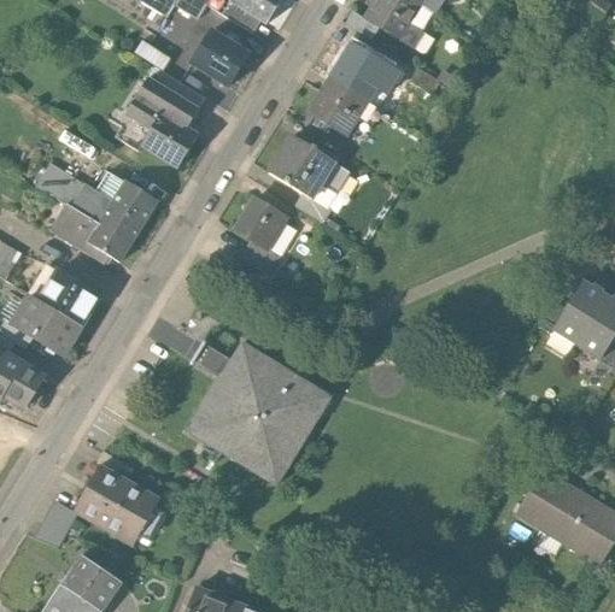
[(146,0),(170,13),(176,1),(177,0),(146,0)]
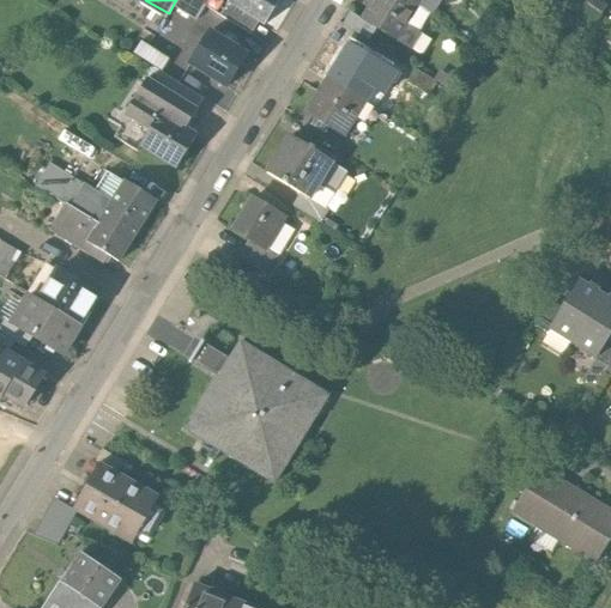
[(176,0),(175,1),(200,17),(209,2),(205,0),(176,0)]
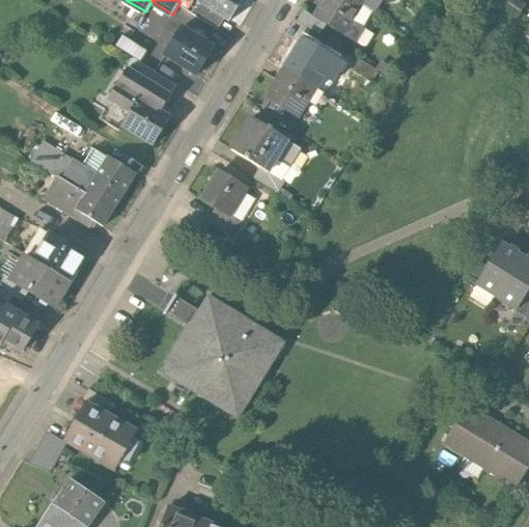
[(201,0),(235,20),(247,0),(201,0)]
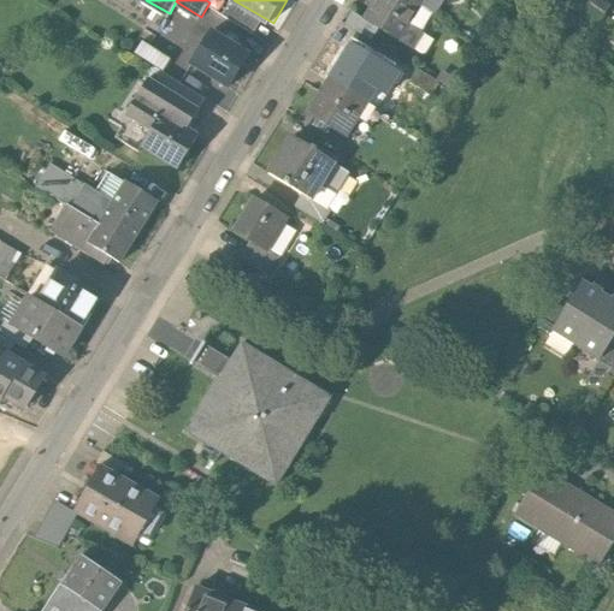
[(409,23),(421,4),(415,0),(371,0),(361,17),(414,49),(425,31),(409,23)]
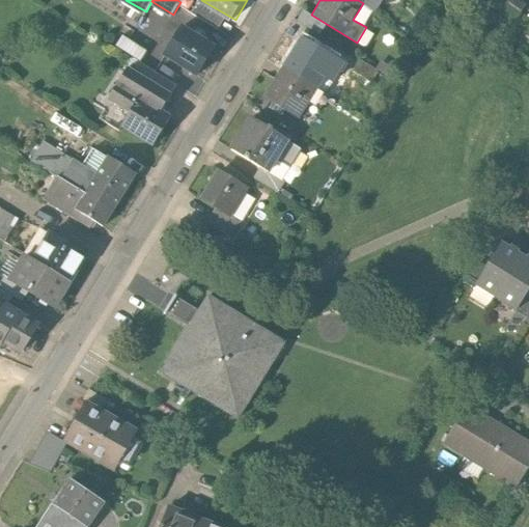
[(522,9),(509,0),(507,0),(502,7),(516,18),(522,9)]
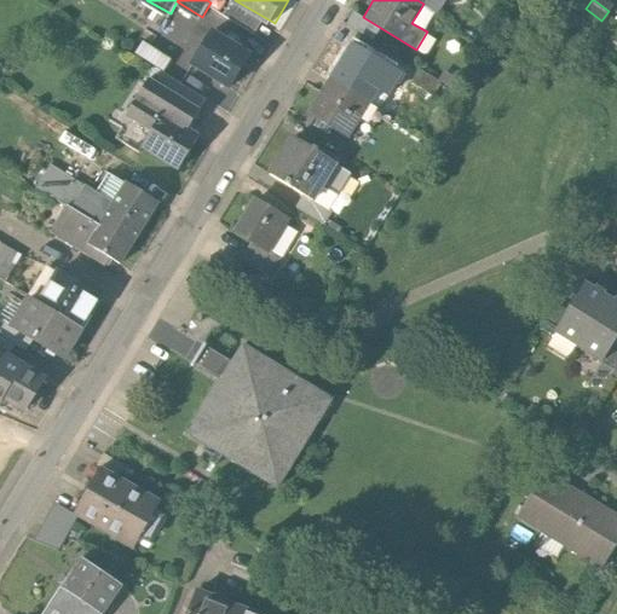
[(594,0),(609,11),(616,1),(613,0),(594,0)]
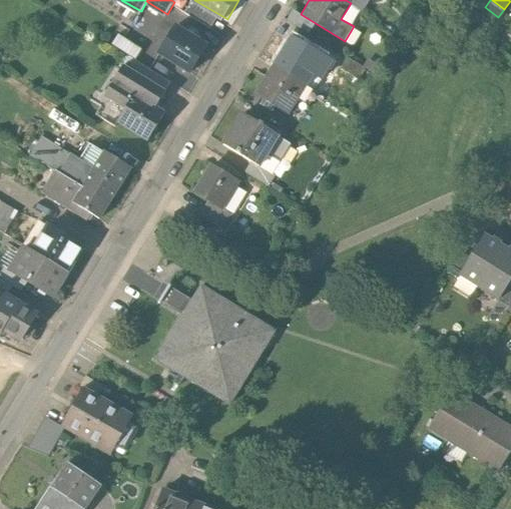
[(211,44),(180,26),(176,33),(163,53),(195,72),(211,44)]
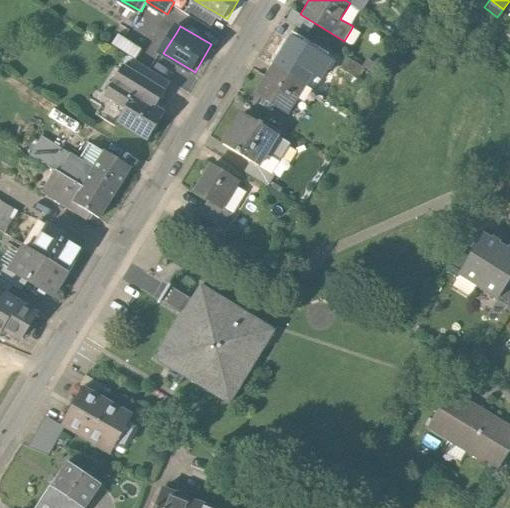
[(163,53),(176,33),(165,27),(153,47),(163,53)]
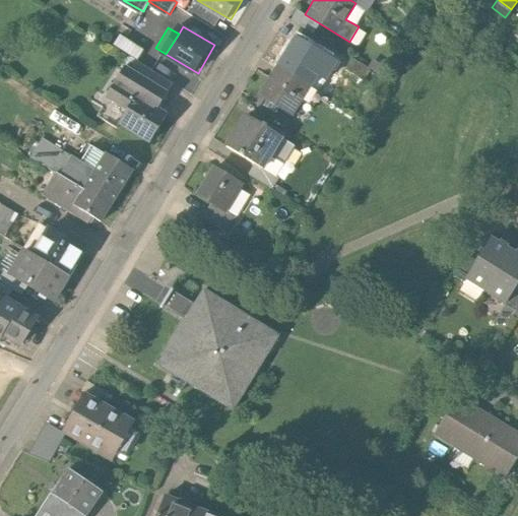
[(335,62),(293,36),(273,66),(309,87),(317,75),(325,80),(335,62)]
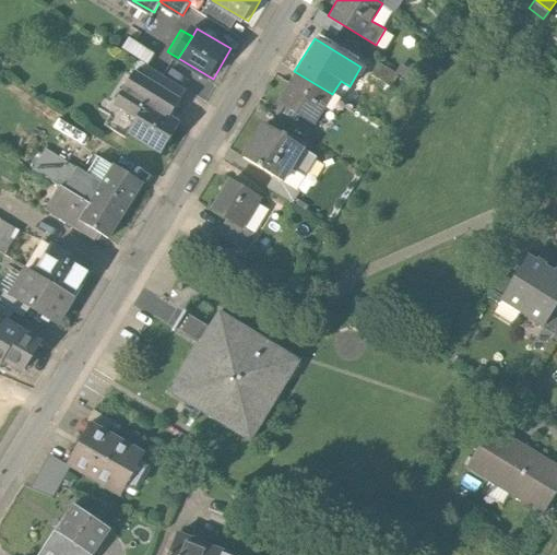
[(142,58),(137,67),(186,96),(191,87),(142,58)]
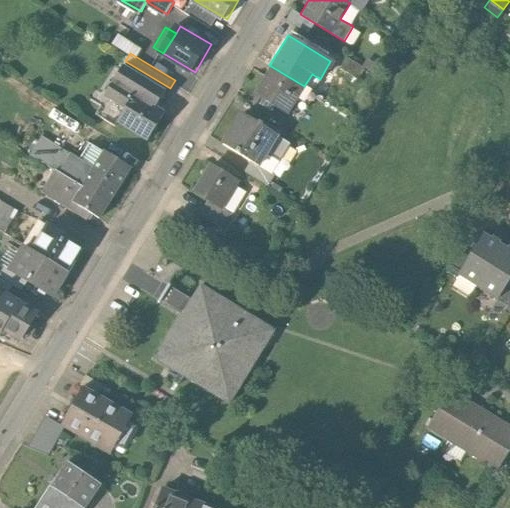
[(106,93),(127,106),(118,122),(151,143),(168,115),(158,109),(170,88),(125,61),(106,93)]
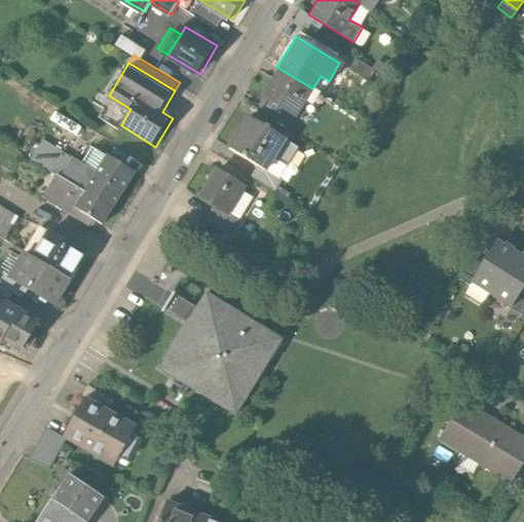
[(312,88),(276,67),(259,97),(294,118),(303,104),(314,111),(324,95),(312,88)]
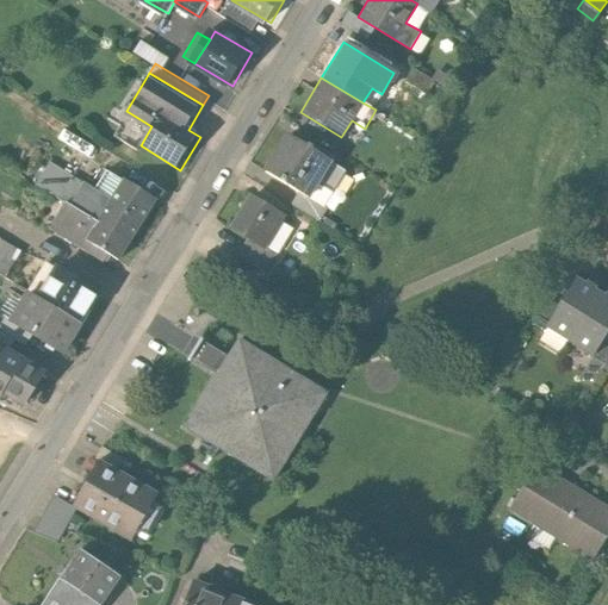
[(349,168),(290,132),(267,169),(298,189),(311,197),(321,180),(336,189),(349,168)]
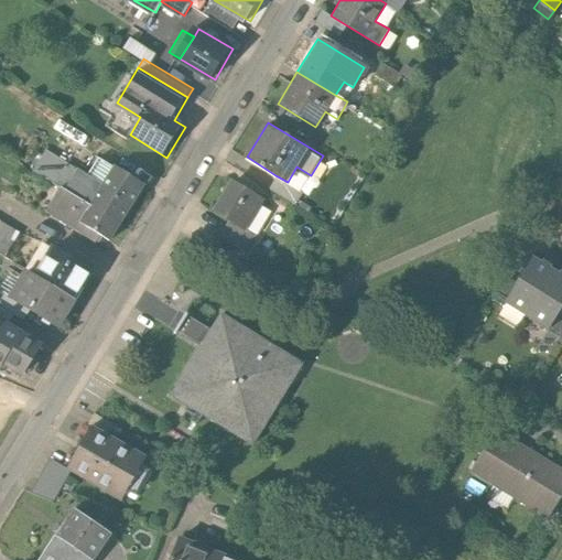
[(34,169),(65,187),(94,205),(106,184),(69,162),(63,173),(41,159),(34,169)]
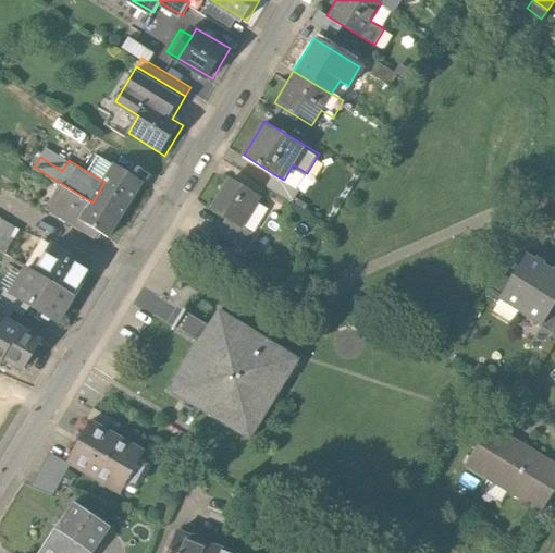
[(146,181),(115,162),(105,182),(93,203),(123,220),(146,181)]
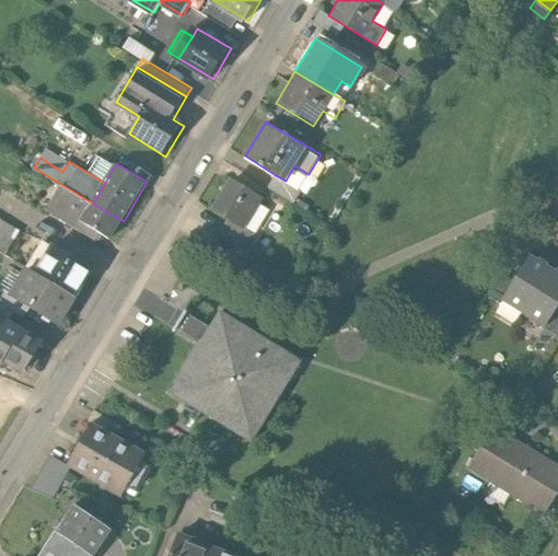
[(286,181),(274,174),(268,185),(293,200),(300,189),(286,181)]
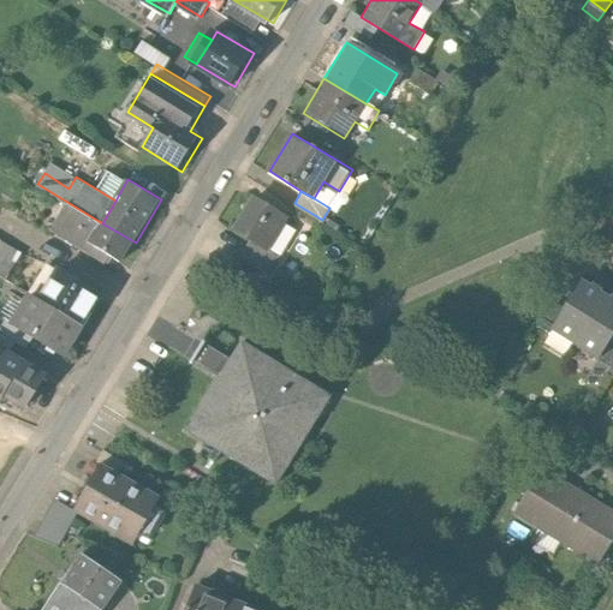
[(289,216),(253,195),(232,228),(249,238),(267,250),(289,216)]
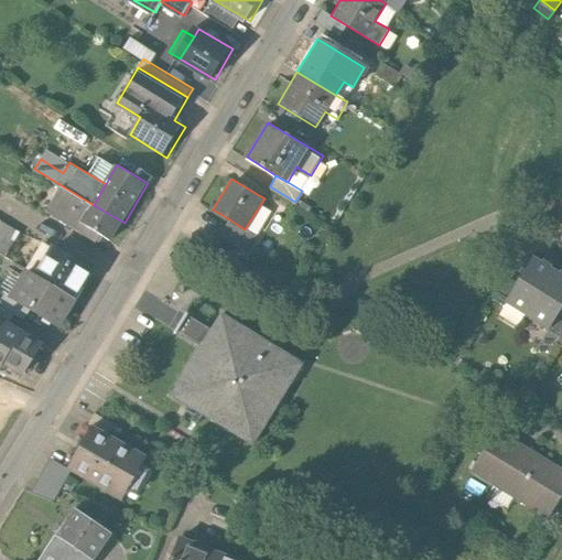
[(125,223),(94,205),(65,187),(51,212),(99,240),(104,233),(115,239),(125,223)]
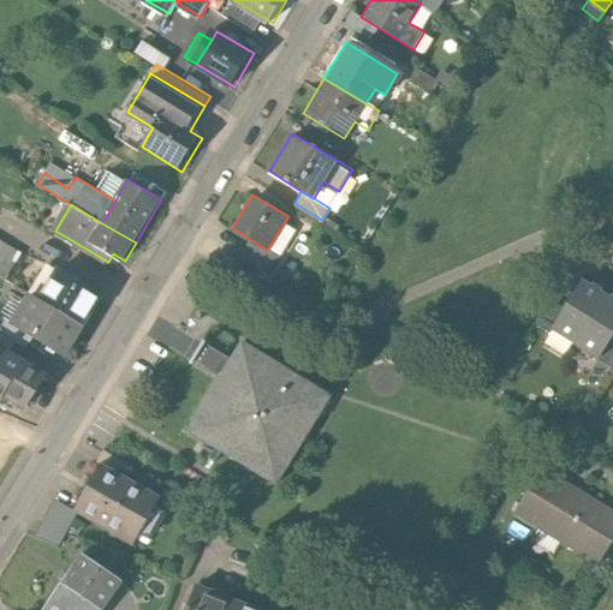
[(25,251),(0,237),(0,271),(10,277),(25,251)]
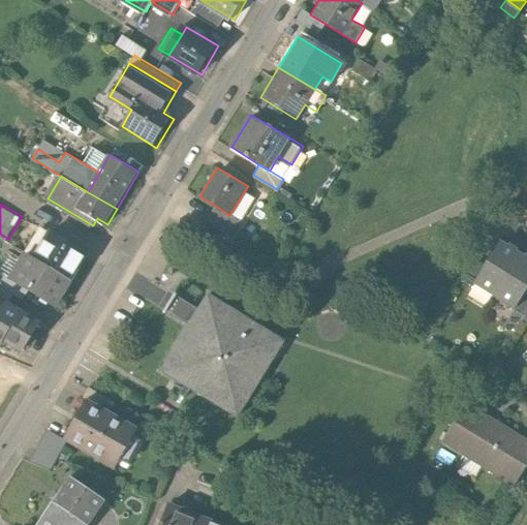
[(229,215),(214,205),(206,218),(230,234),(239,220),(229,215)]
